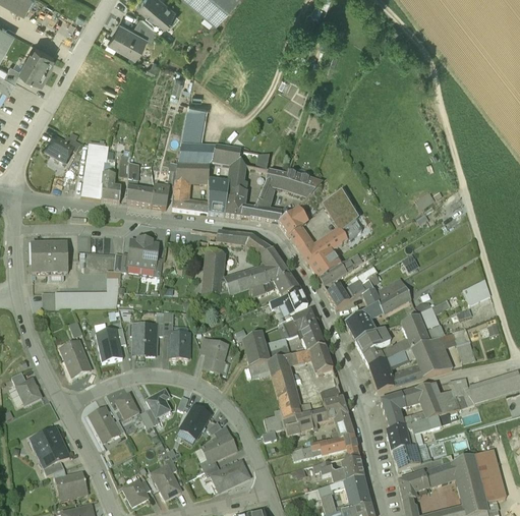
[(7,0),(23,10),(29,0),(7,0)]
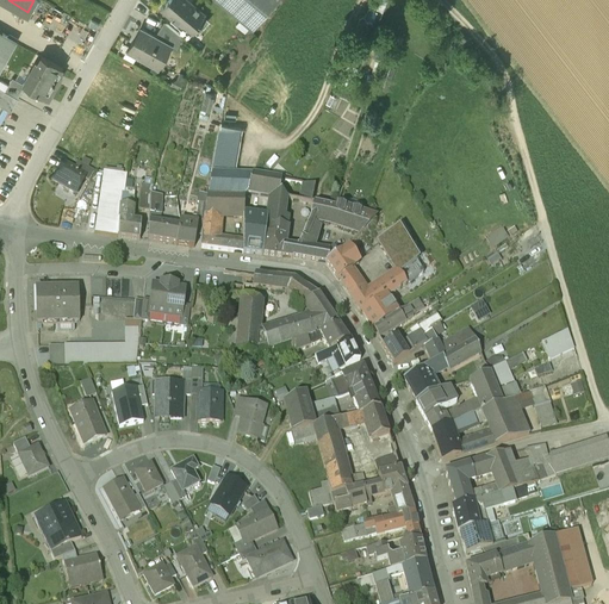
[(186,20),(193,27),(207,12),(193,0),(163,0),(161,4),(184,23),(186,20)]
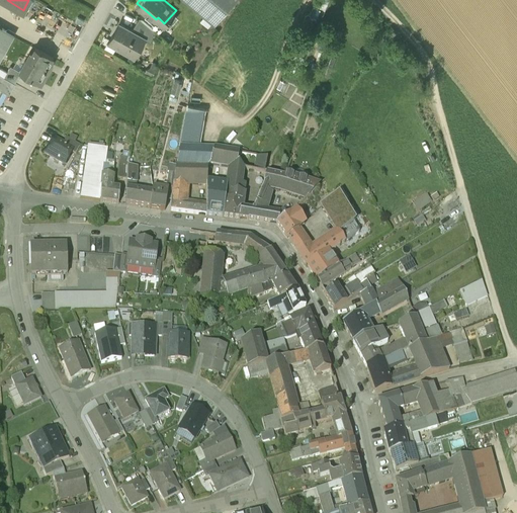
[(189,0),(214,21),(234,0),(189,0)]
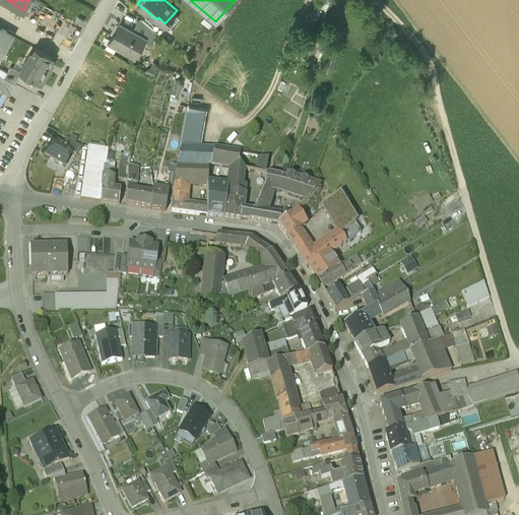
[(135,27),(142,31),(150,36),(156,27),(141,15),(135,27)]
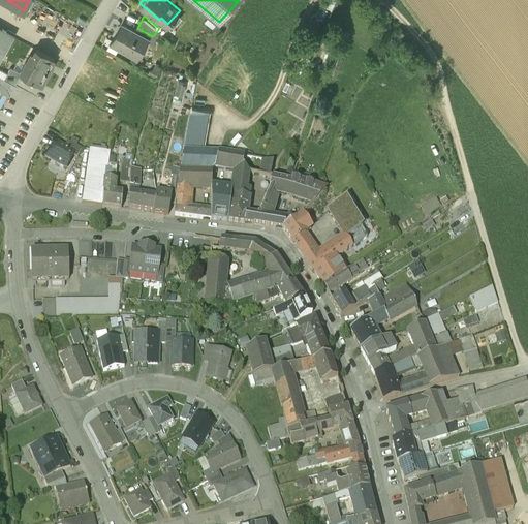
[(0,56),(14,30),(0,21),(0,56)]
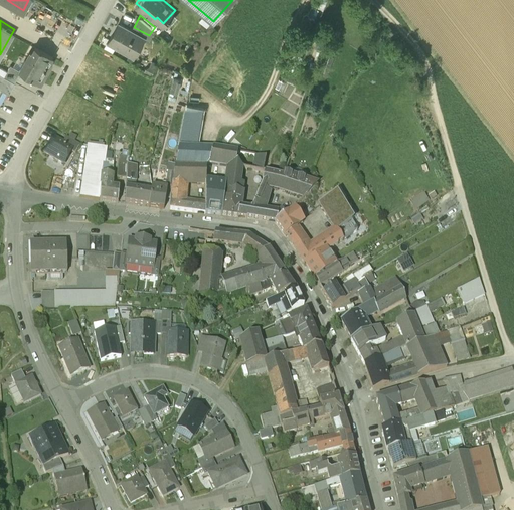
[(134,27),(122,20),(115,31),(113,30),(109,38),(133,52),(140,40),(137,38),(141,31),(134,27)]
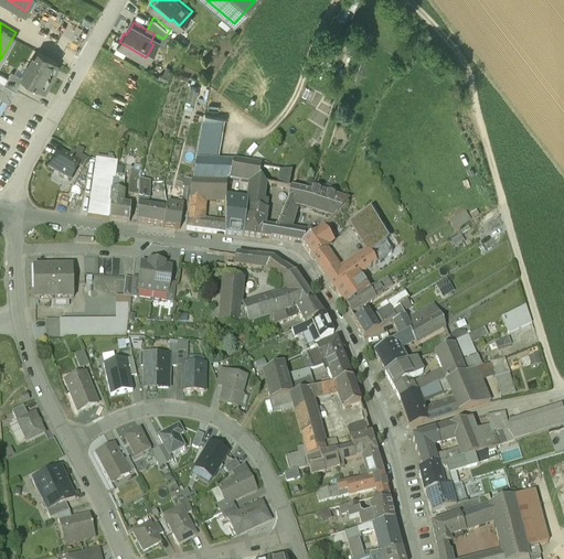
[(334,49),(327,45),(325,53),(331,56),(334,49)]
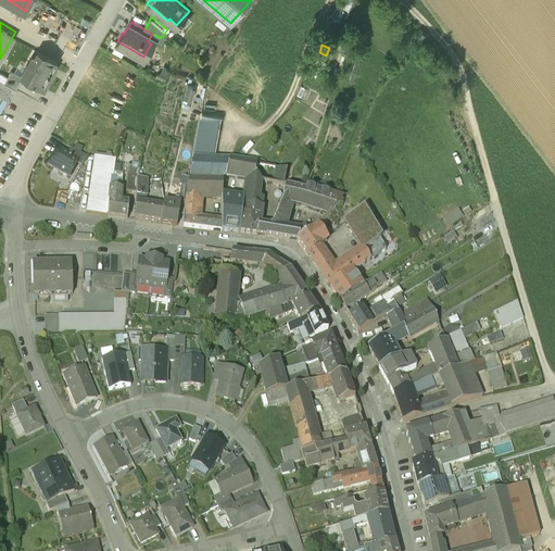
[(23,72),(23,73),(34,79),(35,77),(43,82),(50,70),(51,70),(55,63),(54,62),(58,57),(38,46),(35,51),(33,50),(27,60),(29,61),(23,72)]
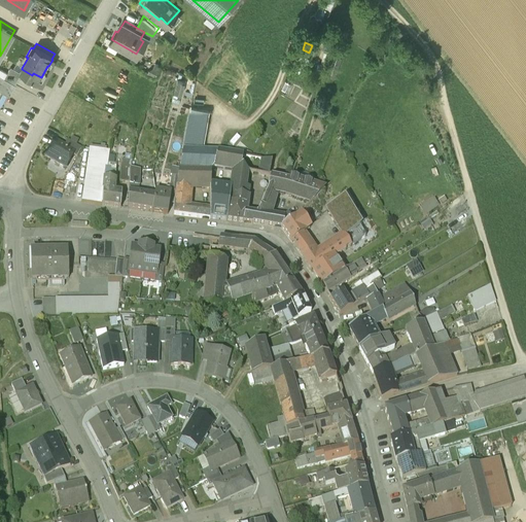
[(327,70),(337,72),(343,53),(334,49),(327,70)]
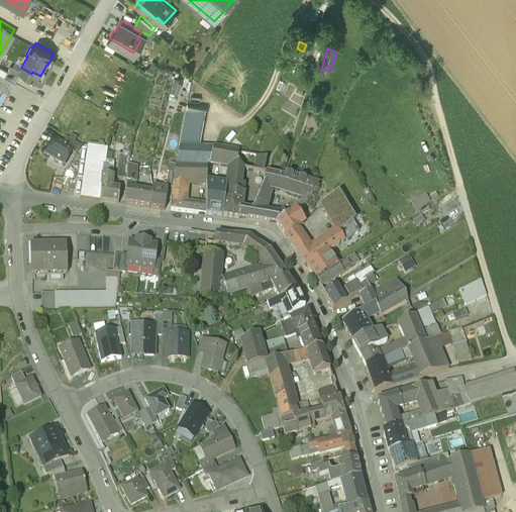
[(4,73),(15,79),(21,68),(21,67),(11,61),(4,73)]
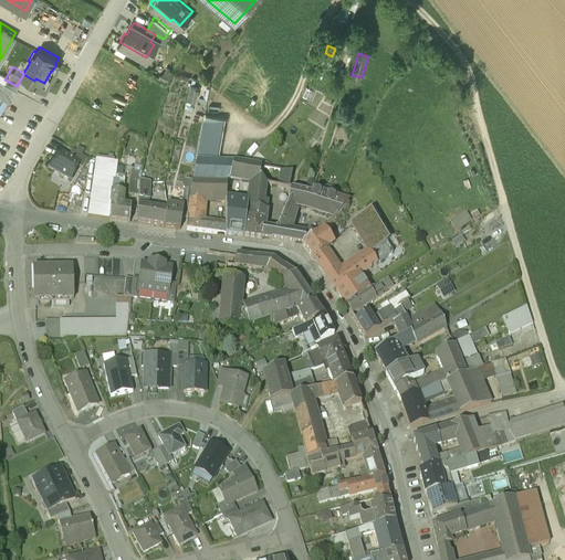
[(14,92),(18,86),(17,86),(4,80),(0,76),(0,91),(1,92),(0,93),(11,98),(14,92)]
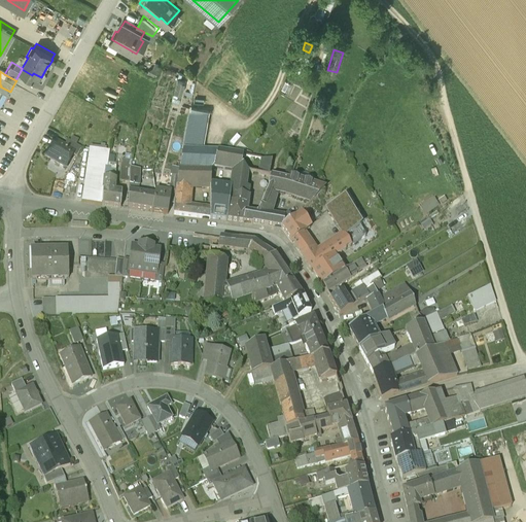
[(185,75),(178,74),(175,88),(182,89),(185,75)]
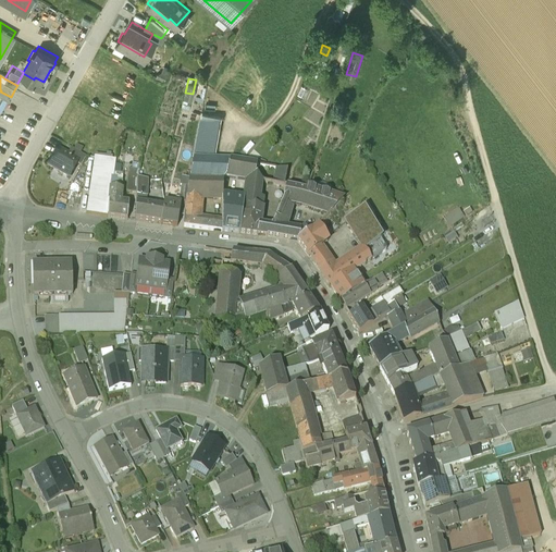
[(194,157),(212,157),(222,112),(204,108),(194,157)]
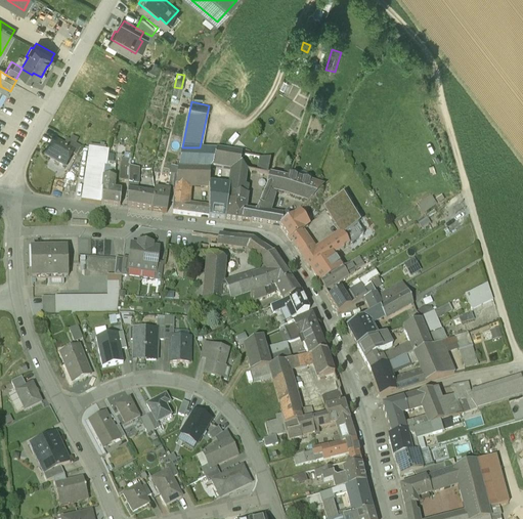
[(62,141),(52,134),(44,149),(66,162),(73,149),(73,148),(67,144),(64,140),(62,141)]
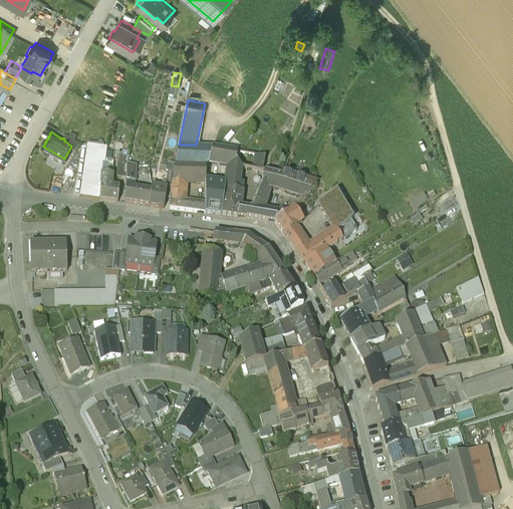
[(66,132),(63,138),(65,142),(71,146),(71,147),(75,149),(80,140),(66,132)]
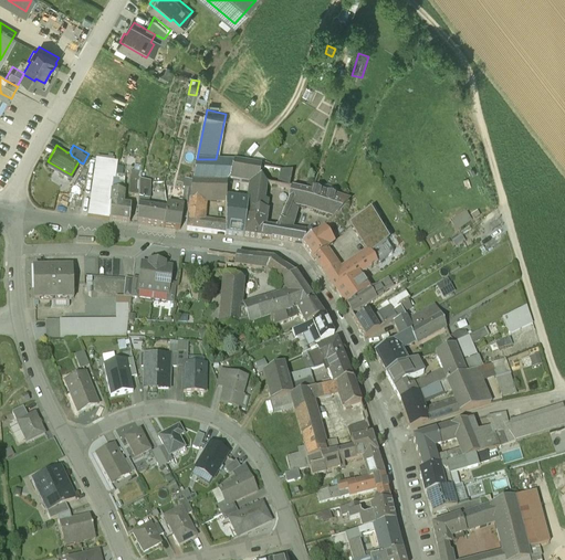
[(92,212),(110,215),(113,187),(115,176),(117,158),(97,155),(92,212)]
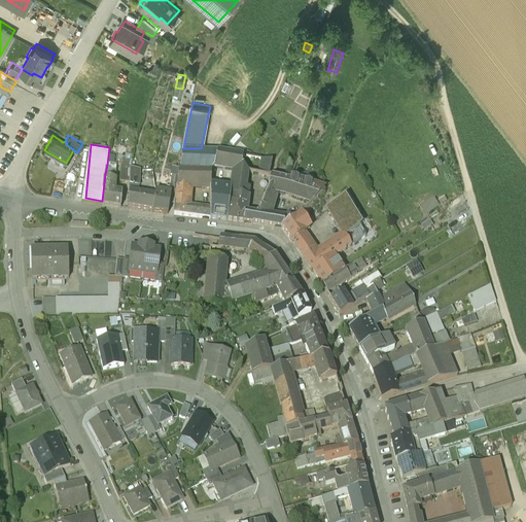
[(240,168),(244,151),(241,151),(241,149),(238,148),(238,151),(231,149),(218,147),(218,149),(214,164),(234,167),(240,168)]
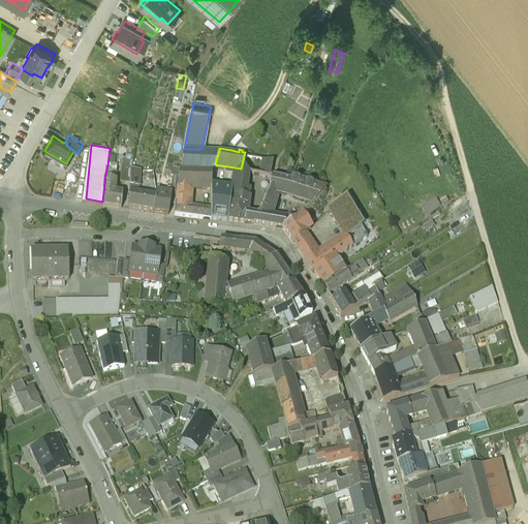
[(177,193),(189,195),(189,205),(204,206),(212,207),(211,184),(213,167),(215,164),(219,150),(202,149),(184,149),(180,167),(178,183),(177,193)]
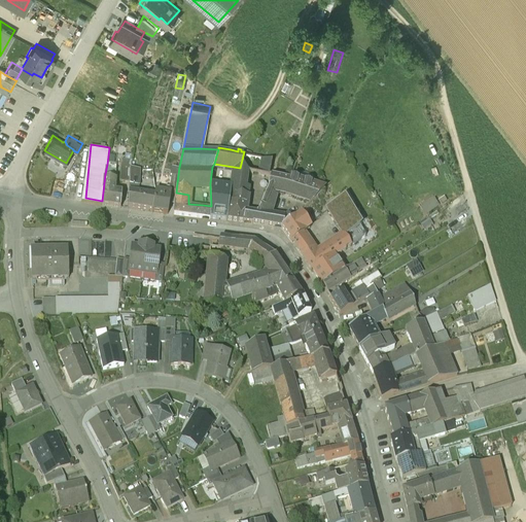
[(120,177),(130,178),(131,167),(133,155),(131,154),(131,157),(124,155),(120,177)]
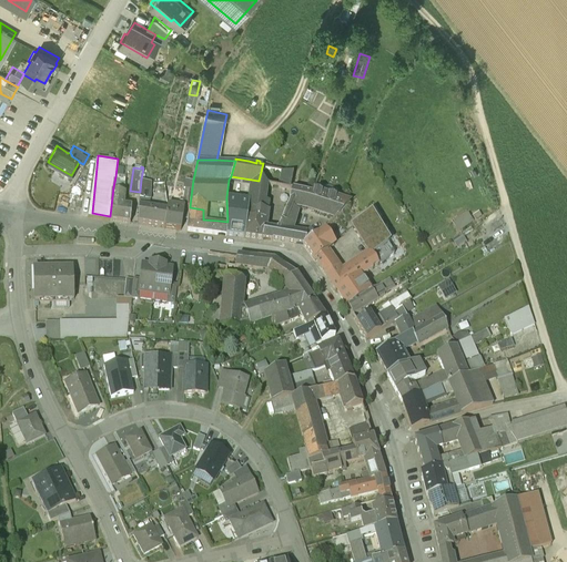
[(282,169),(279,184),(291,187),(295,171),(282,169)]
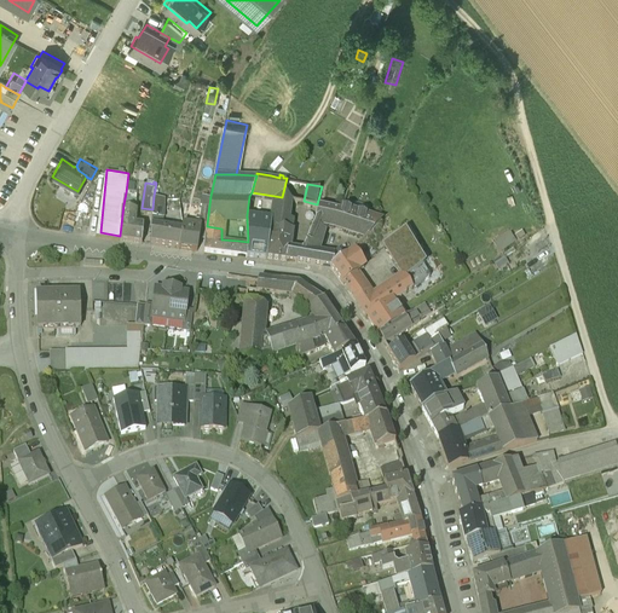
[(123,204),(136,206),(137,198),(130,198),(130,192),(126,192),(123,204)]
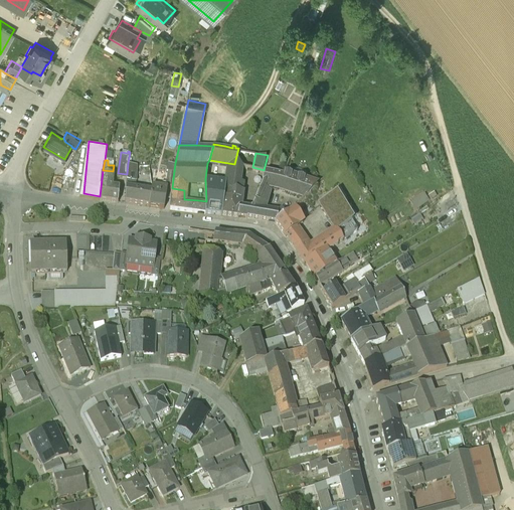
[(167,173),(166,178),(166,181),(166,182),(166,185),(168,185),(166,194),(172,195),(172,188),(173,178),(175,163),(168,162),(167,168),(168,168),(167,173)]
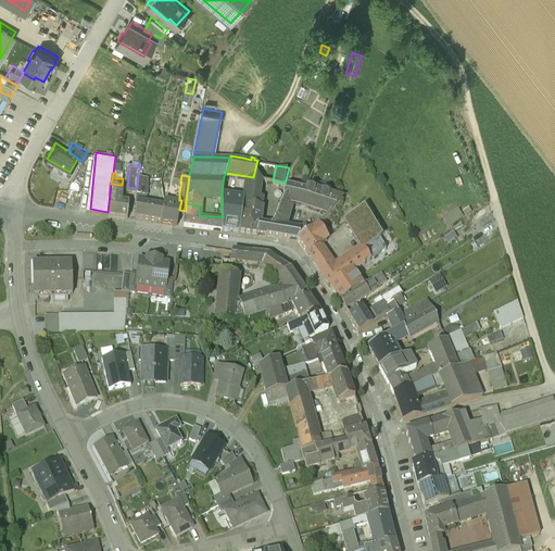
[(137,198),(147,199),(148,176),(138,176),(137,188),(137,198)]
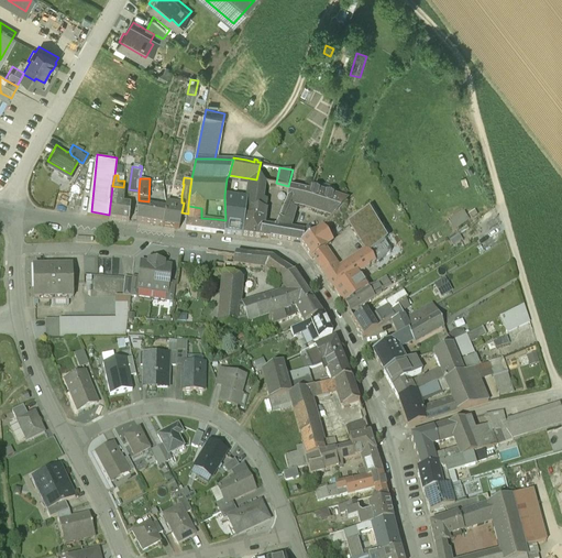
[(261,181),(256,179),(250,178),(248,198),(245,212),(251,214),(252,205),(264,206),(262,198),(257,198),(261,181)]
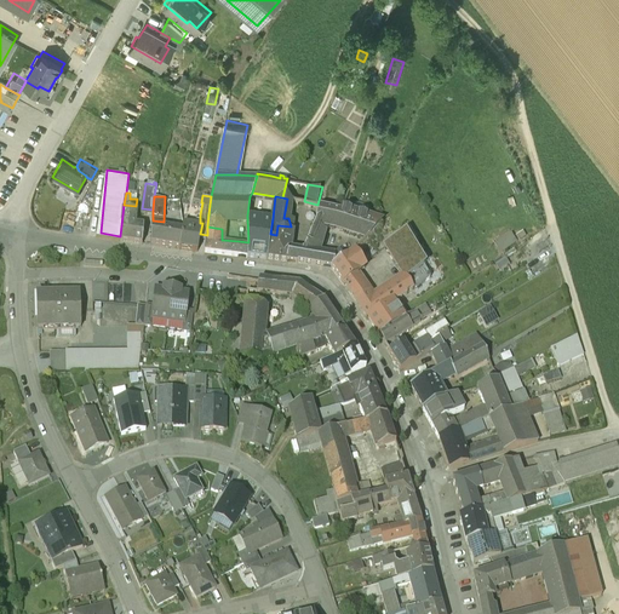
[(345,228),(351,233),(365,237),(380,219),(368,212),(342,204),(342,207),(321,204),(316,218),(309,234),(320,236),(325,221),(348,225),(345,228)]
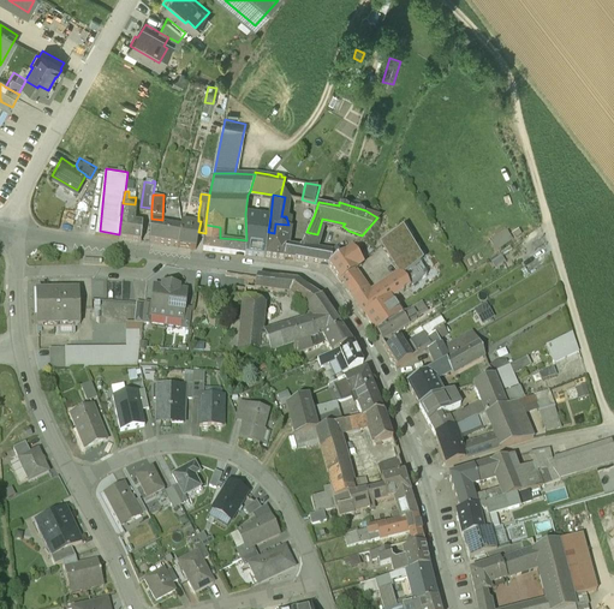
[(135,204),(123,203),(119,234),(142,237),(143,221),(133,220),(135,204)]
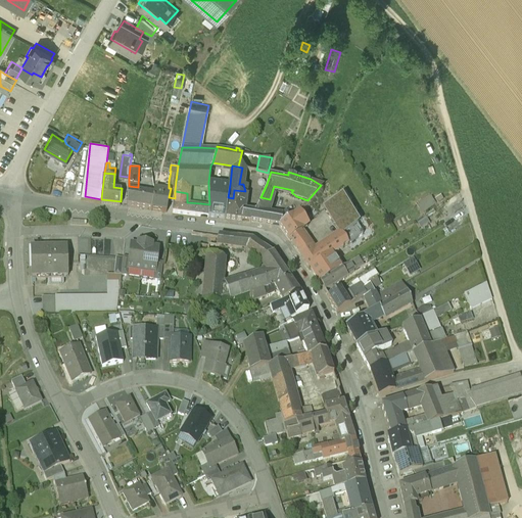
[(163,187),(154,186),(153,190),(151,204),(168,207),(169,197),(171,188),(169,188),(169,185),(169,184),(169,181),(164,181),(163,187)]
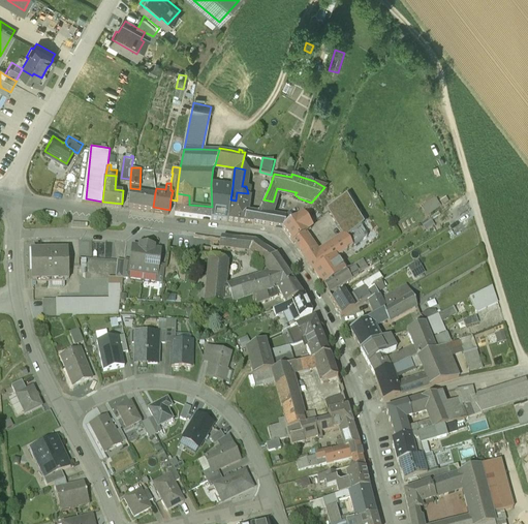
[(212,207),(211,215),(221,216),(223,185),(211,184),(212,207)]
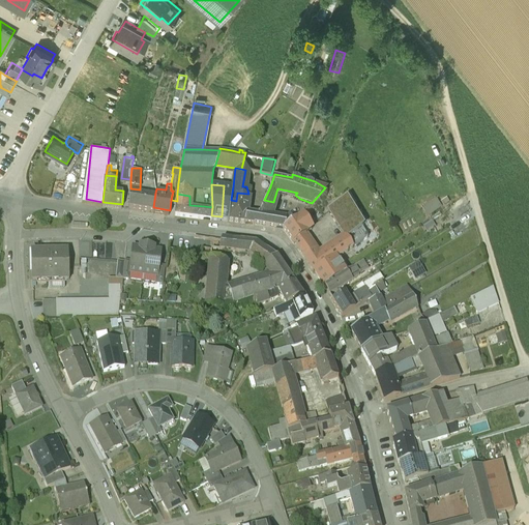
[(224,185),(222,216),(229,217),(231,200),(233,186),(224,185)]
